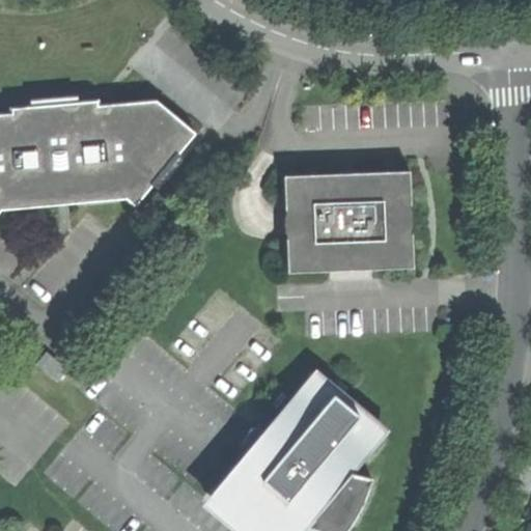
[(0,118),(0,211),(68,204),(123,200),(134,208),(197,136),(160,104),(99,110),(99,104),(56,107),(14,111),(14,117),(0,118)]
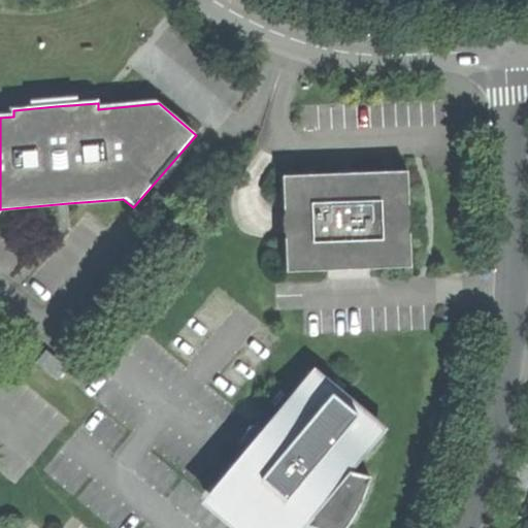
[(286,238),(287,271),(328,270),(411,267),(408,172),(360,175),(356,173),(350,172),(350,177),(345,177),(340,177),(339,173),(335,174),(331,175),(284,177),(286,238)]
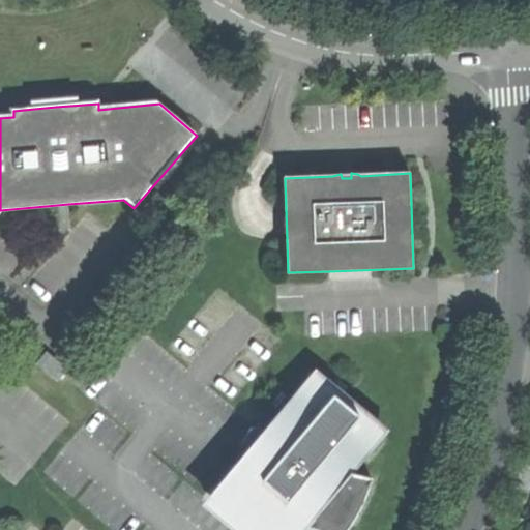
[(67,370),(46,351),(36,363),(57,381),(67,370)]
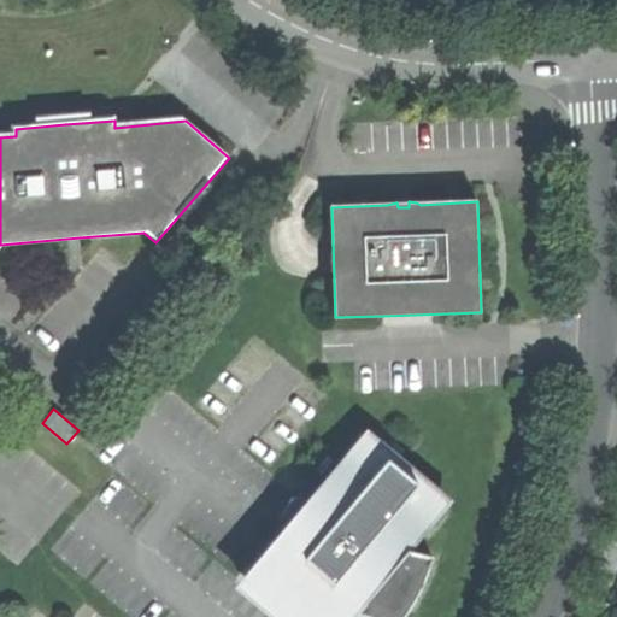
[(397,616),(401,600),(409,606),(422,581),(432,556),(409,550),(445,507),(359,435),(303,503),(248,566),(307,616),(351,616),(354,613),(370,616),(397,616)]
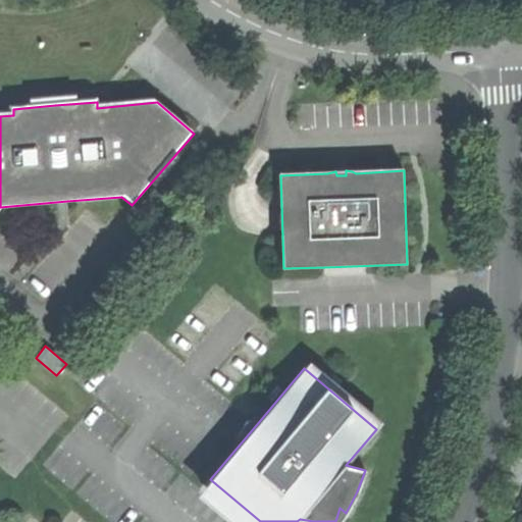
[(260,521),(210,479),(203,488),(242,521),(260,521)]
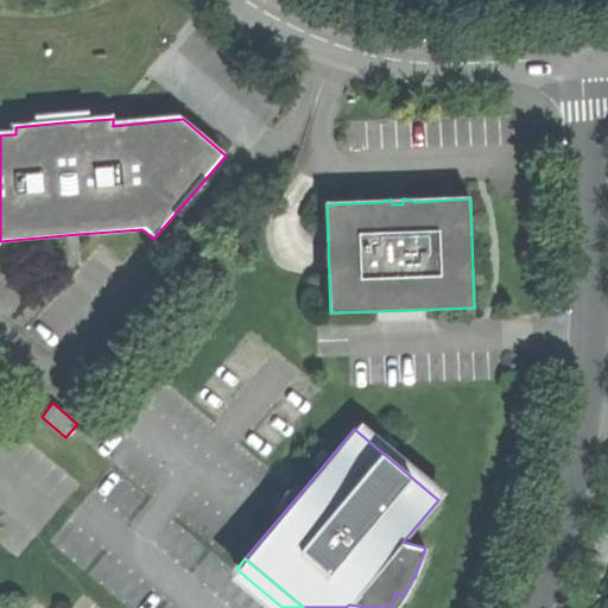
[(394,607),(399,602),(403,597),(396,591),(391,607),(394,607)]
